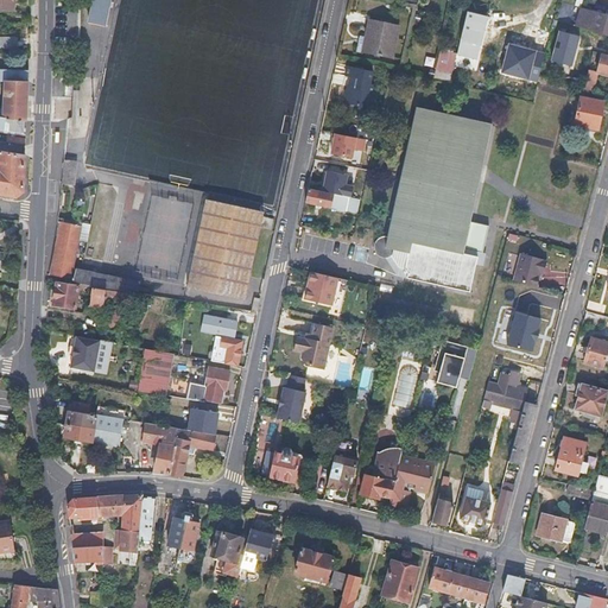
[(0,0),(0,8),(13,10),(13,0),(0,0)]
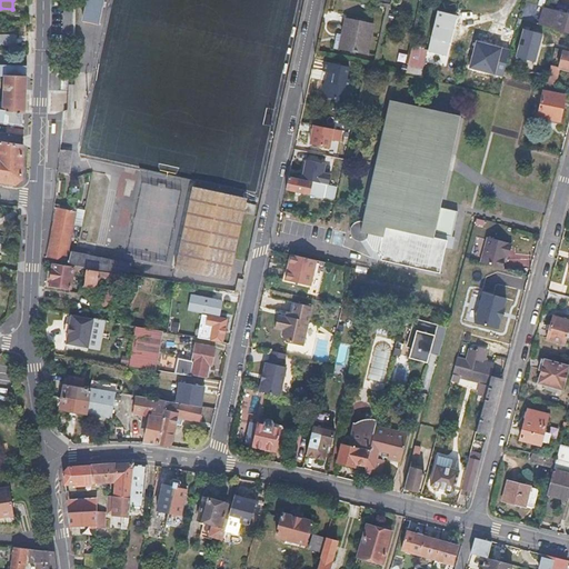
[(87,0),(82,20),(98,23),(102,0),(87,0)]
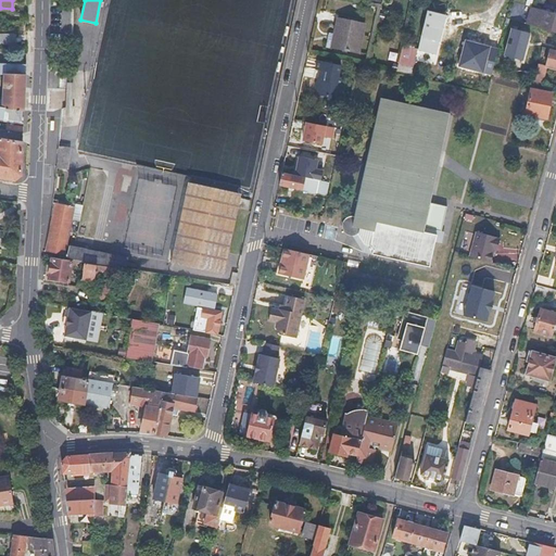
[(531,7),(527,24),(555,33),(555,13),(532,8),(531,7)]
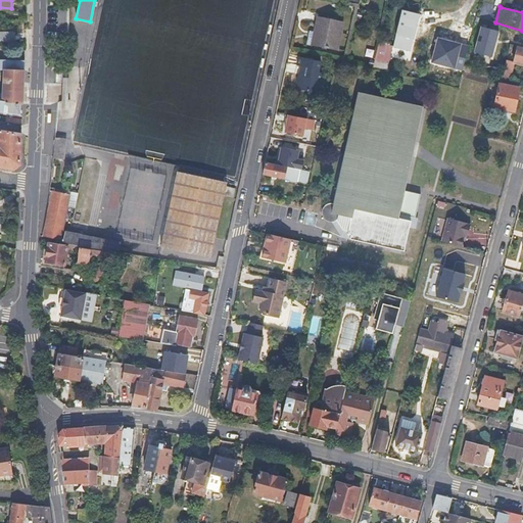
[(413,39),(419,14),(402,10),(394,43),(401,45),(403,37),(413,39)]
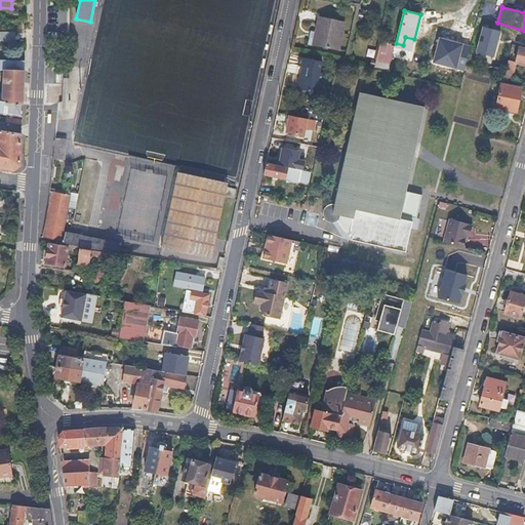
[(319,17),(316,33),(319,34),(316,47),(339,52),(346,23),(319,17)]
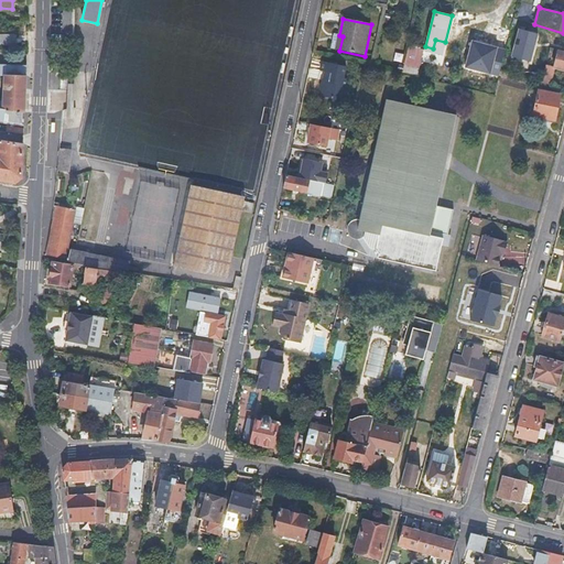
[(522,30),(513,64),(533,68),(541,35),(522,30)]
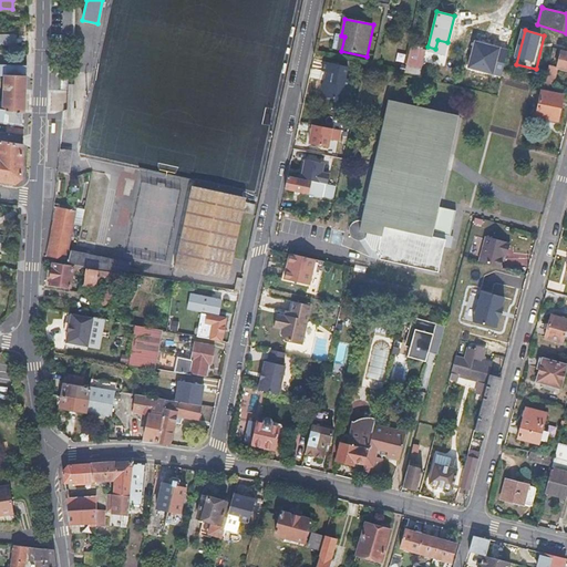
[(0,34),(0,44),(16,47),(17,35),(0,34)]
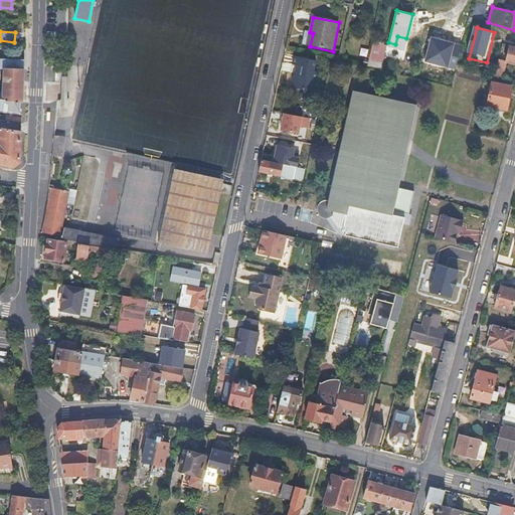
[(494,75),(502,77),(505,65),(508,66),(509,62),(514,63),(514,46),(510,45),(509,49),(502,47),(494,75)]
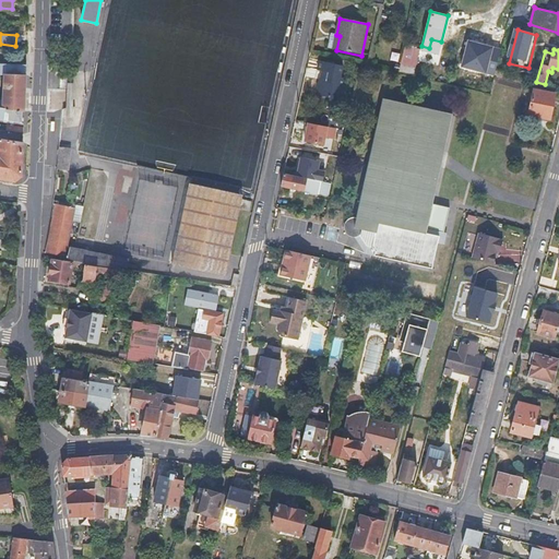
[(0,73),(3,74),(26,75),(26,62),(9,61),(9,63),(0,62),(0,73)]
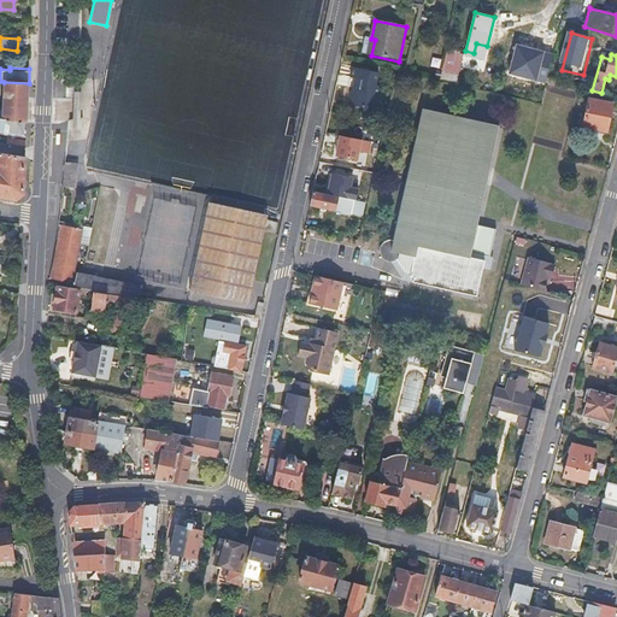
[(353,68),(351,77),(357,80),(354,89),(352,89),(351,99),(356,105),(354,109),(374,113),(380,87),(376,86),(378,74),(353,68)]
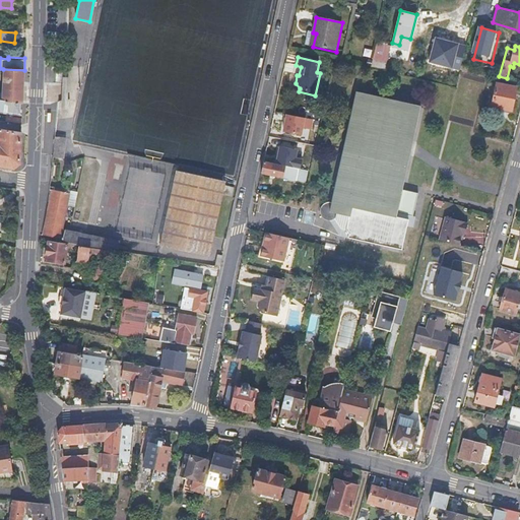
[(384,63),(373,60),(372,66),(383,69),(384,63)]
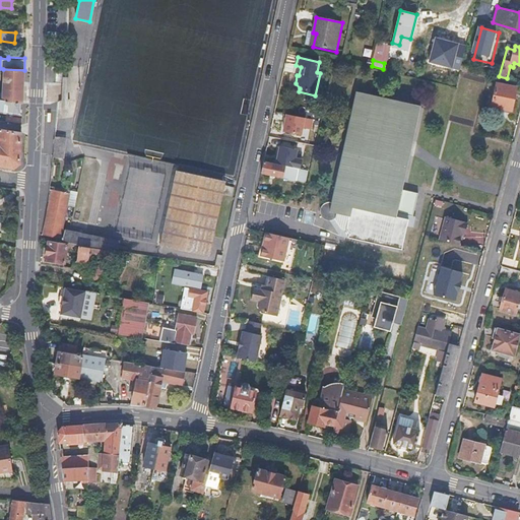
[(0,100),(22,104),(23,88),(24,70),(3,69),(2,92),(0,92),(0,100)]
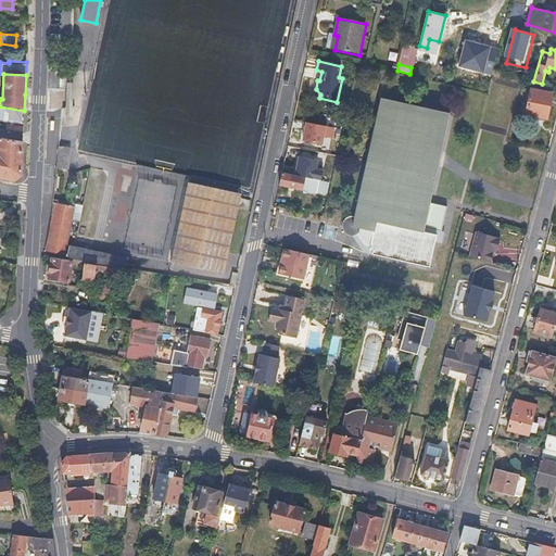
[(531,91),(527,115),(547,119),(552,95),(531,91)]
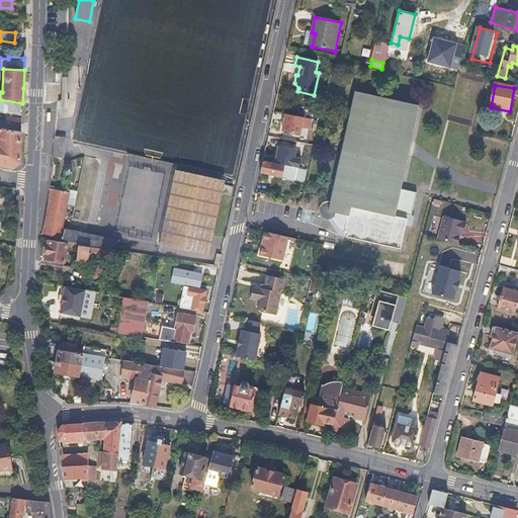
[(324,219),(327,220),(330,220),(333,219),(339,228),(343,230),(343,233),(372,240),(371,243),(398,249),(403,226),(404,219),(395,217),(396,212),(412,216),(417,193),(401,190),(410,148),(419,106),(355,91),(331,202),(327,202),(324,203),(322,204),(321,206),(319,209),(320,213),(321,217),(324,219)]
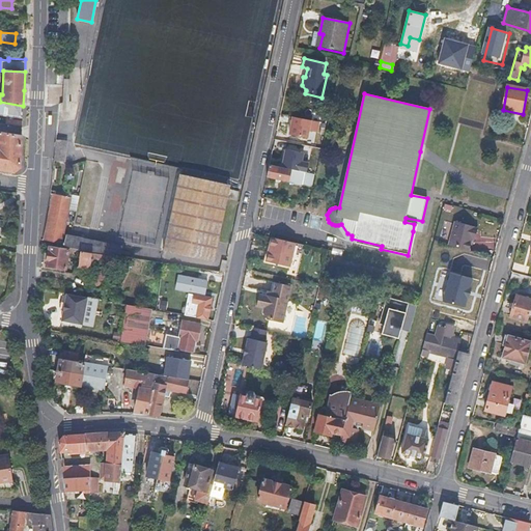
[(23,113),(23,106),(0,102),(0,115),(23,118),(23,113)]
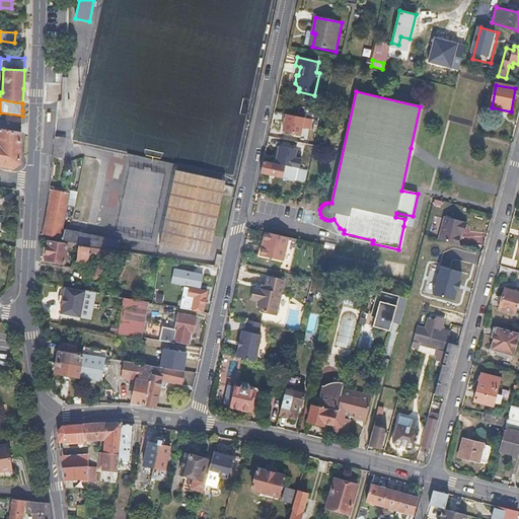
[(0,166),(14,169),(19,164),(20,151),(21,134),(0,130),(0,166)]
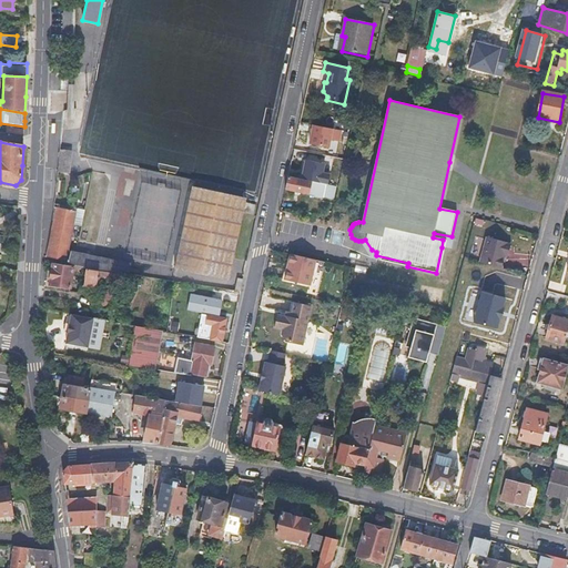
[(60,150),(58,171),(70,172),(72,151),(60,150)]
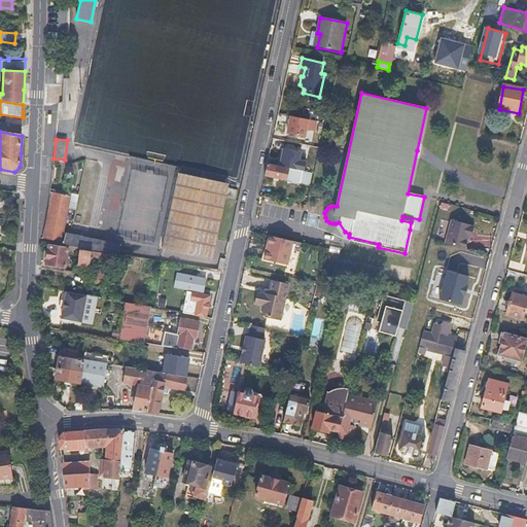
[(286,179),(306,183),(308,173),(267,164),(264,176),(274,179),(286,181),(286,179)]
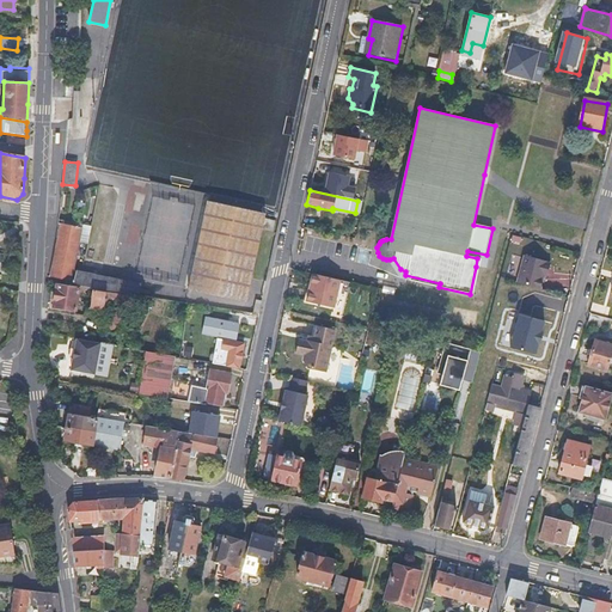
[(207,201),(188,288),(246,301),(262,227),(270,228),(273,219),(264,218),(265,213),(207,201)]
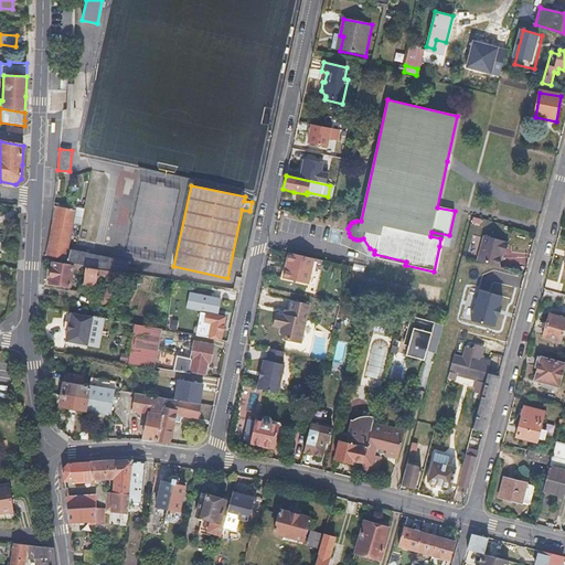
[(55,263),(68,265),(68,264),(129,272),(130,262),(70,252),(68,262),(65,260),(74,211),(72,210),(72,206),(56,204),(46,257),(55,259),(55,263)]
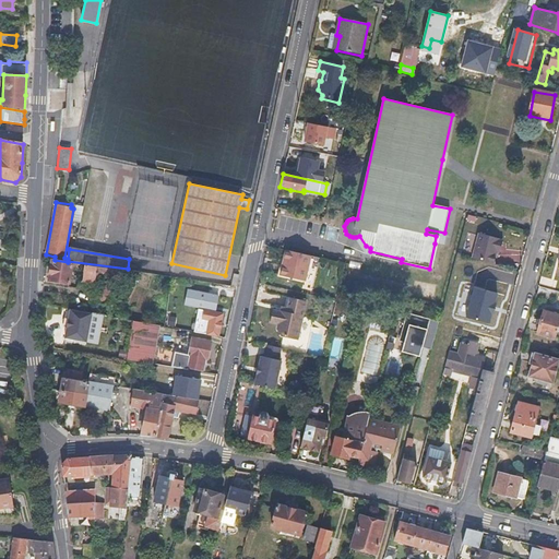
[(75,204),(74,219),(81,221),(83,205),(75,204)]
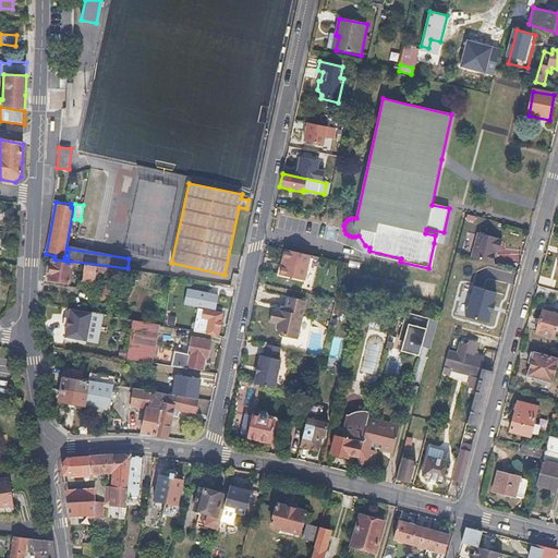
[(441,244),(444,232),(426,229),(425,233),(435,235),(434,243),(441,244)]
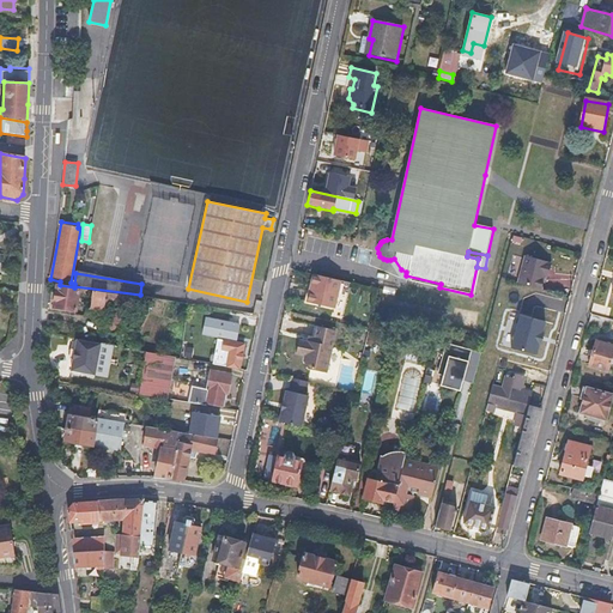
[(542,278),(544,273),(550,274),(552,263),(525,256),(517,284),(540,290),(542,278)]
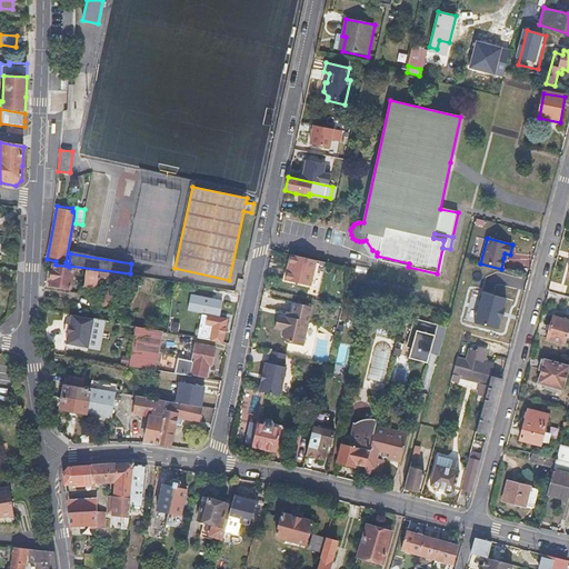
[(370,259),(408,267),(409,263),(377,256),(377,252),(372,250),(366,240),(362,241),(359,241),(370,259)]
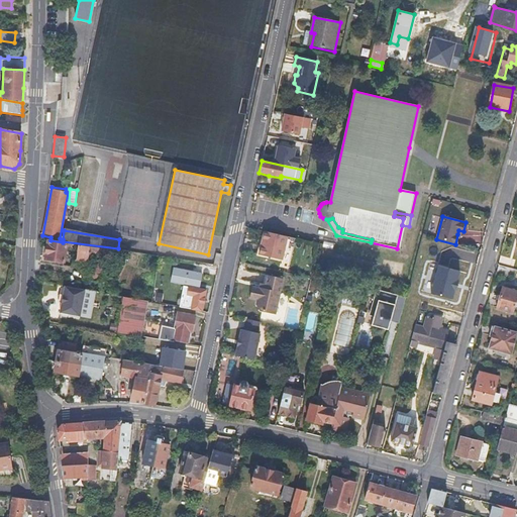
[(282,259),(287,236),(265,231),(263,239),(265,239),(264,245),(261,245),(261,246),(259,253),(281,260),(282,259)]
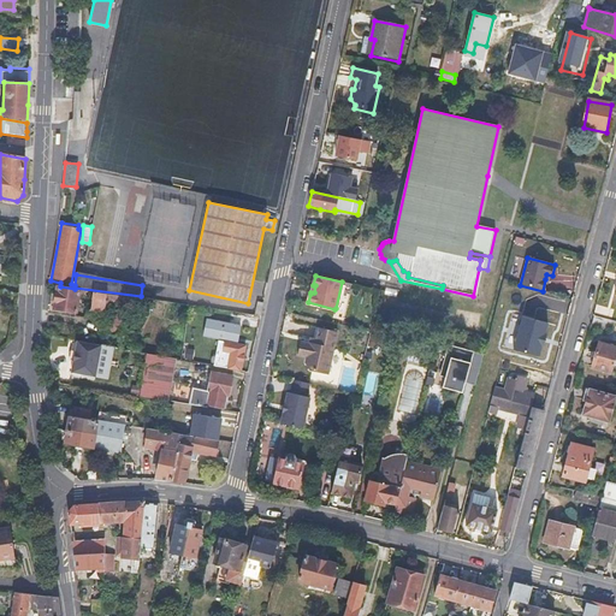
[(353,284),(342,282),(336,308),(347,311),(353,284)]
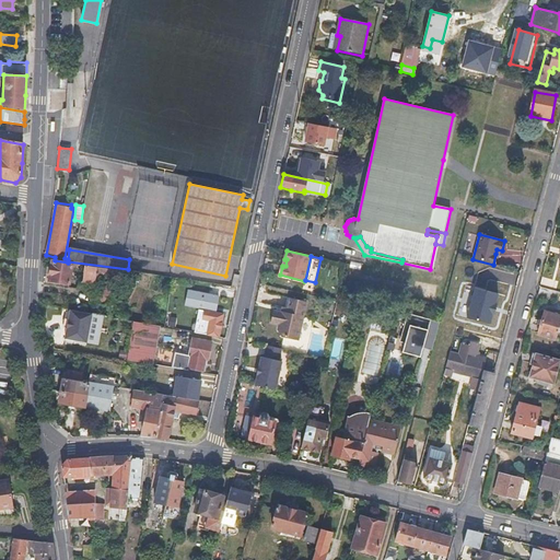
[(55,260),(51,260),(50,268),(47,267),(46,272),(49,273),(49,281),(70,284),(73,263),(68,263),(55,260)]
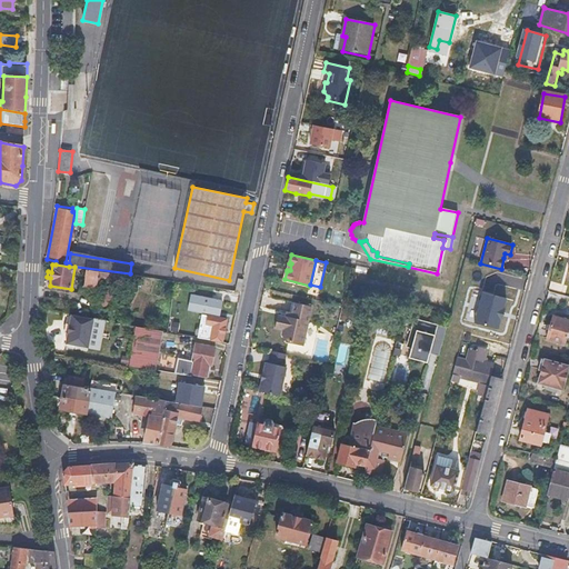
[(96,285),(98,270),(87,269),(85,286),(96,287),(96,285)]
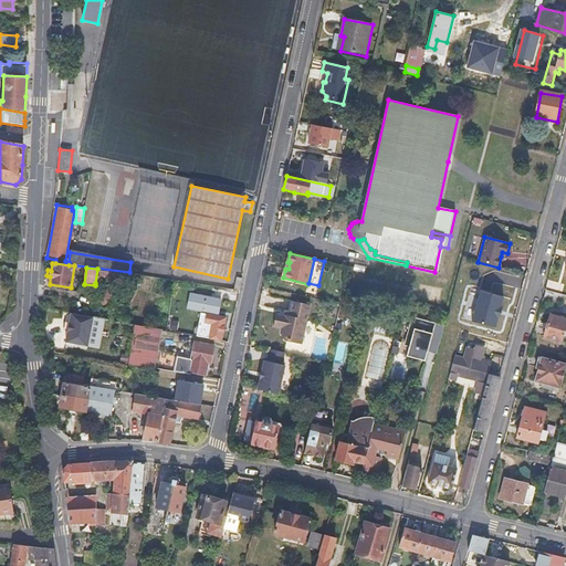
[(118,272),(97,269),(95,283),(100,284),(94,317),(111,321),(118,272)]
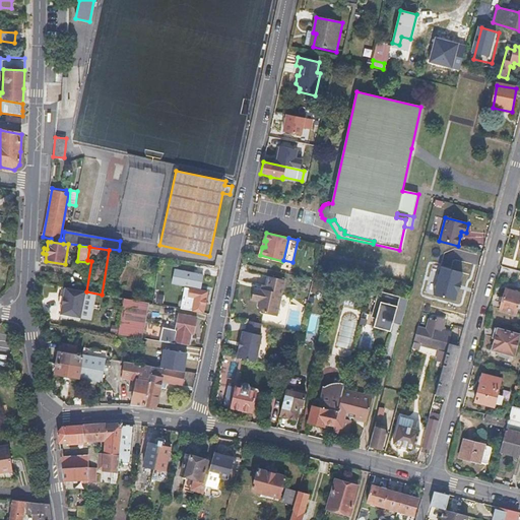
[(290,269),(293,262),(283,260),(282,261),(281,267),(290,269)]
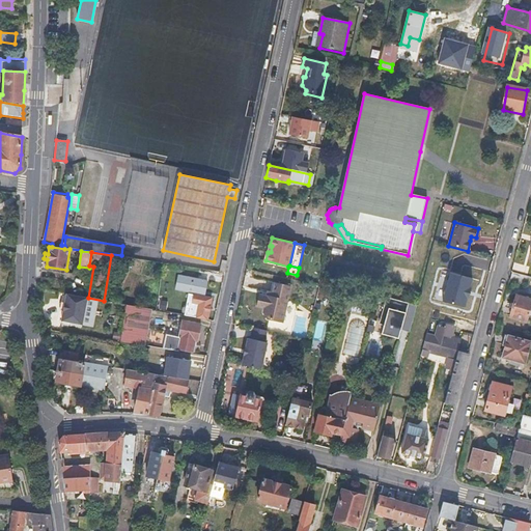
[(473,278),(449,272),(441,302),(464,308),(473,278)]
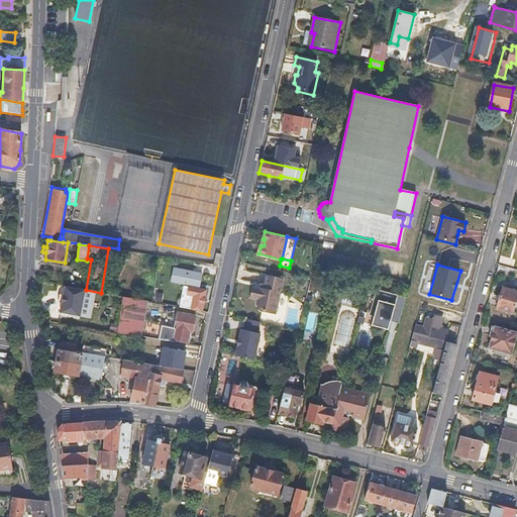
[(173,268),(171,282),(200,287),(203,273),(173,268)]
